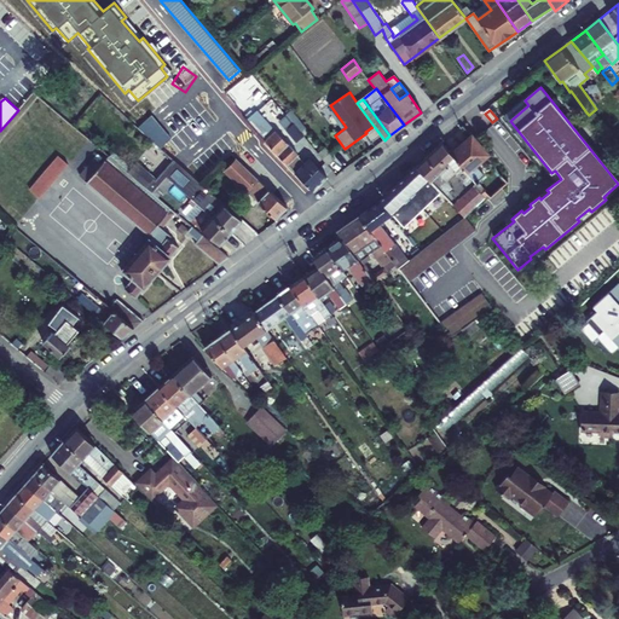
[(264,139),(273,129),(256,111),(248,120),(264,139)]
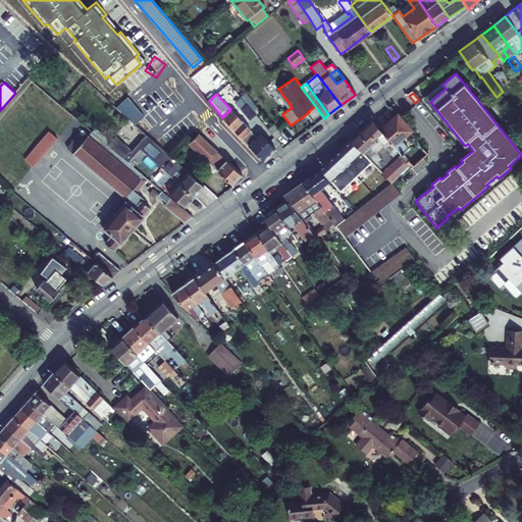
[(247,104),(253,112),(255,110),(243,94),(239,98),(246,105),(247,104)]
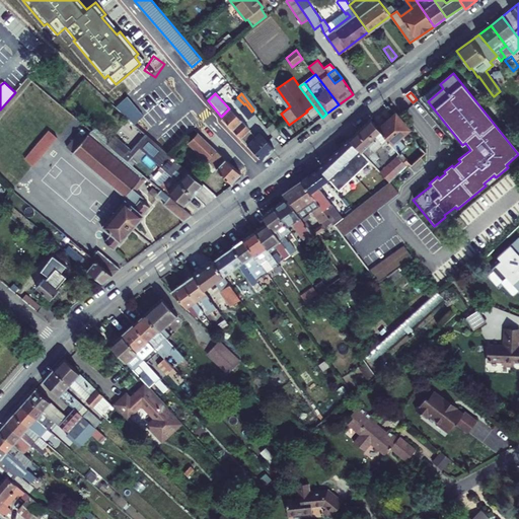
[(253,115),(251,112),(245,103),(244,104),(239,109),(247,120),(253,115)]
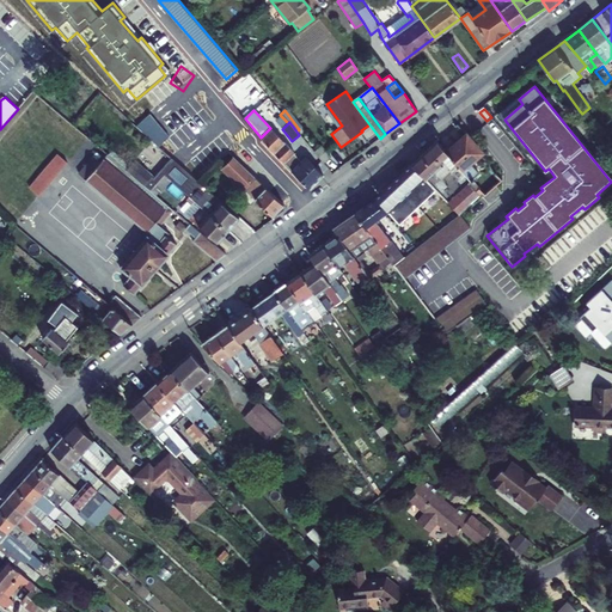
[(282,141),(270,128),(261,138),(263,140),(286,163),(294,153),(282,141)]
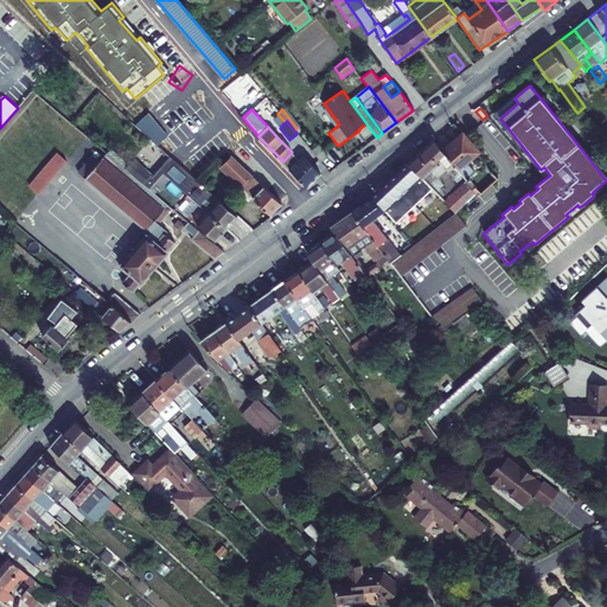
[(477,154),(478,152),(461,133),(441,149),(445,153),(458,172),(464,181),(470,189),(473,184),(477,187),(475,187),(481,195),(490,186),(497,180),(491,172),(481,180),(466,163),(477,154)]
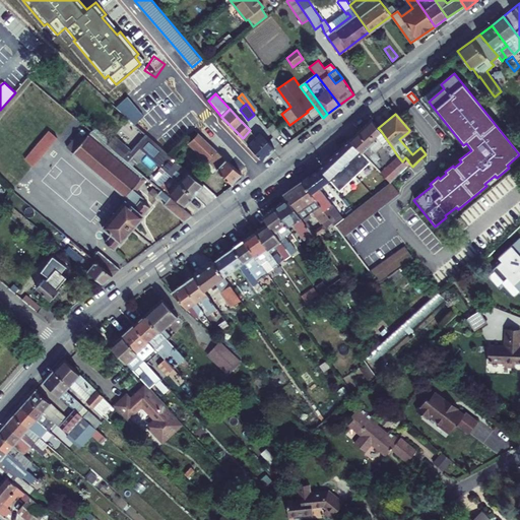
[(392,147),(381,131),(378,128),(371,121),(349,140),(370,161),(390,182),(397,176),(407,167),(402,161),(397,155),(392,147)]
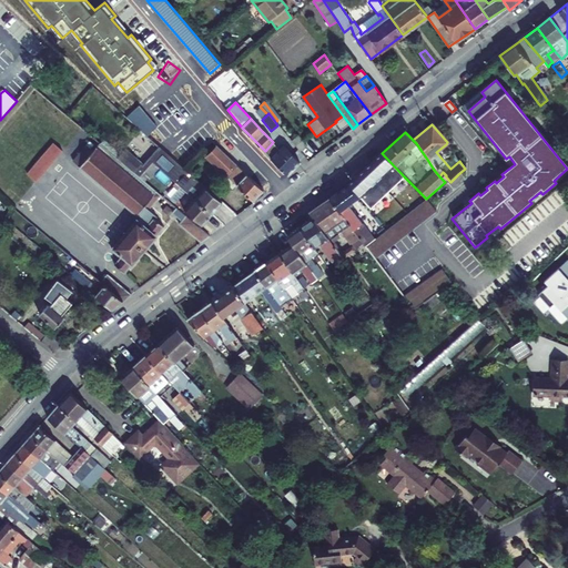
[(291,141),(300,151),(305,146),(297,135),(291,141)]
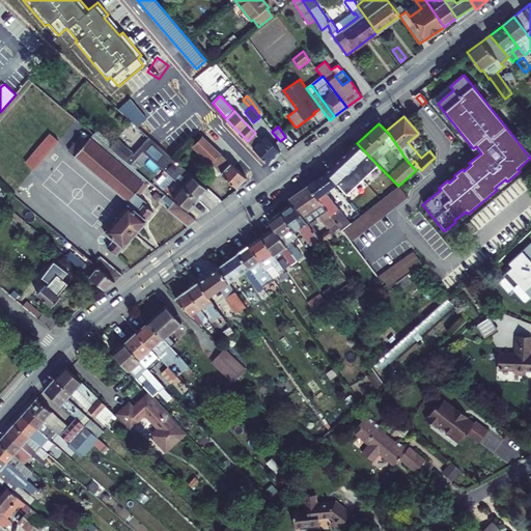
[(58,140),(49,133),(25,162),(33,169),(58,140)]
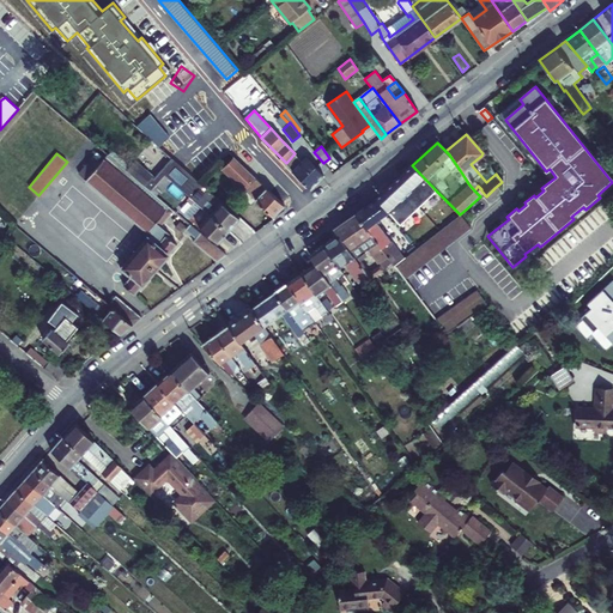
[(161,225),(173,211),(152,193),(144,186),(126,170),(107,155),(98,164),(91,158),(78,173),(150,234),(157,225),(159,226),(161,225)]
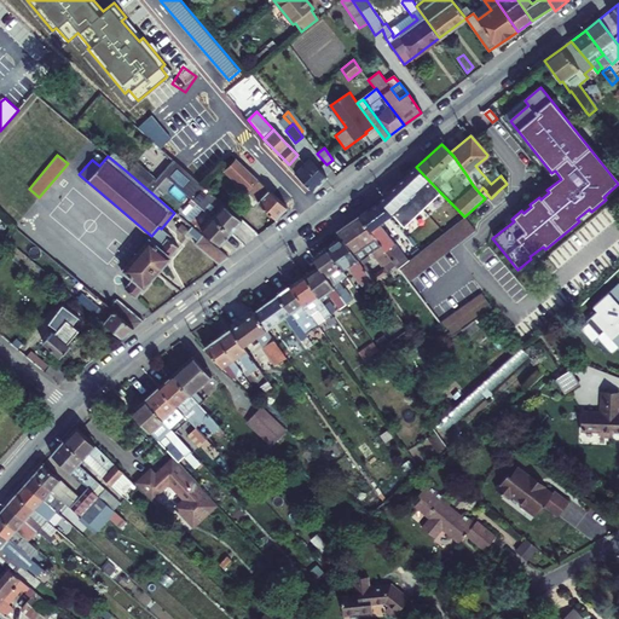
[(287,206),(235,158),(224,171),(275,218),(287,206)]
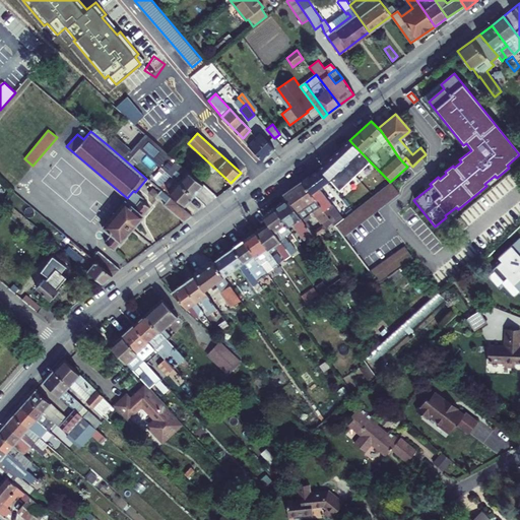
[(164,173),(169,178),(180,187),(192,197),(203,185),(188,173),(145,134),(130,151),(128,149),(129,148),(114,136),(107,144),(122,157),(129,164),(139,151),(164,173)]
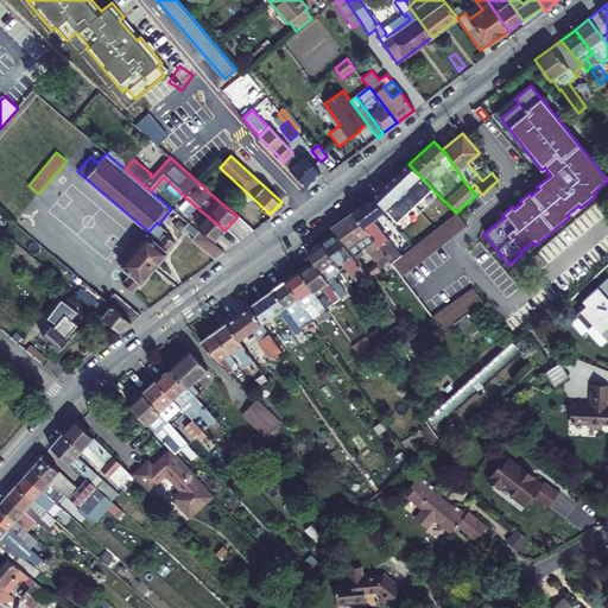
[(291,168),(308,184),(320,173),(303,157),(291,168)]
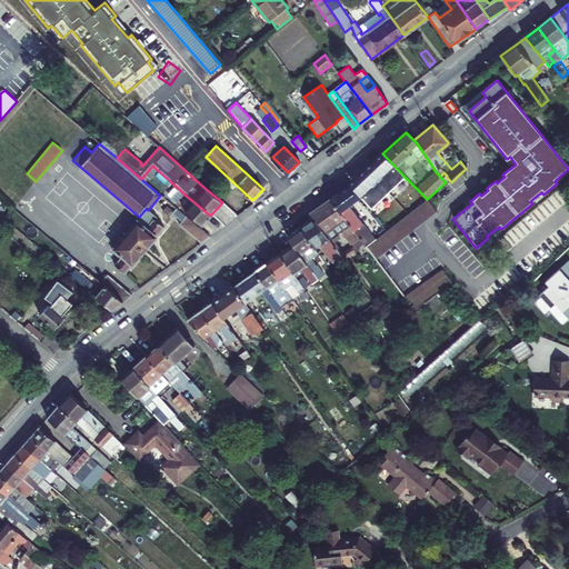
[(382,153),(347,187),(359,199),(370,211),(405,177),(382,153)]
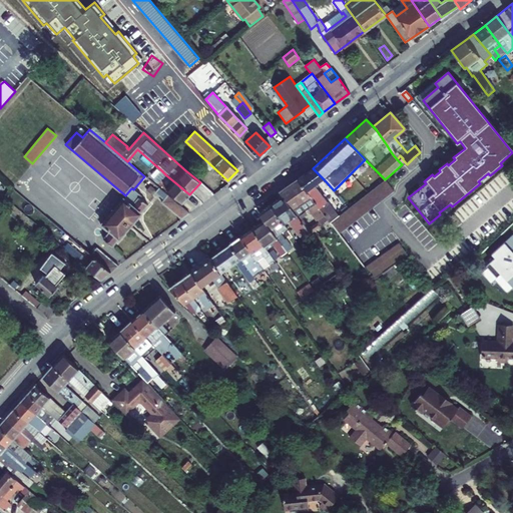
[(313,168),(298,180),(324,215),(330,223),(338,216),(315,186),(324,179),(313,168)]
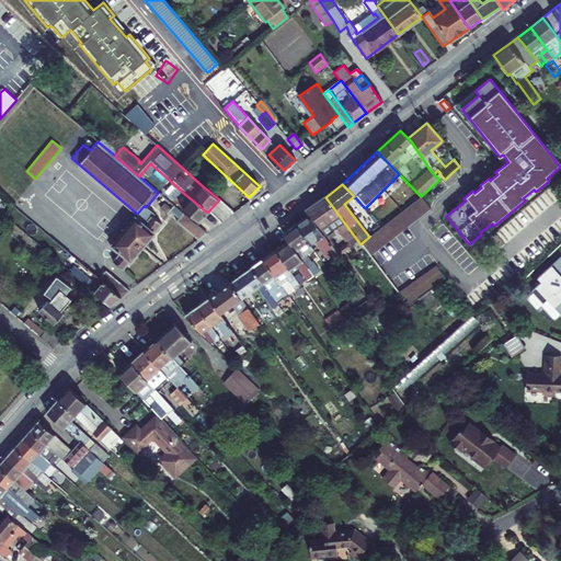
[(182,192),(176,186),(168,196),(198,222),(207,213),(194,202),(182,192)]
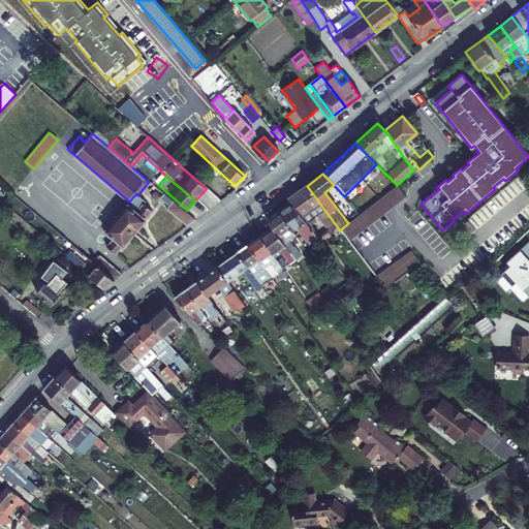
[(325,229),(334,222),(307,186),(288,198),(291,203),(307,223),(316,217),(325,229)]
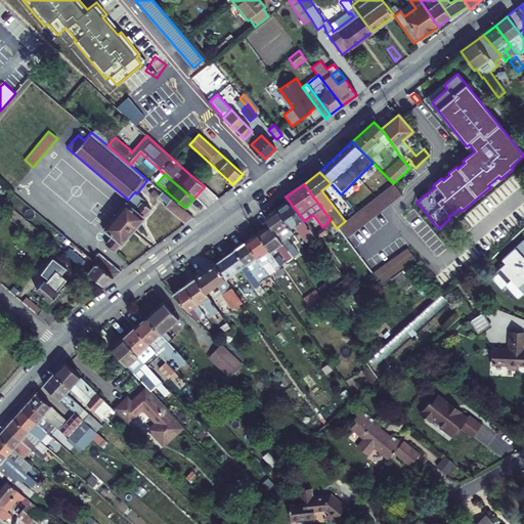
[(356,213),(337,228),(346,239),(402,197),(393,184),(356,213)]
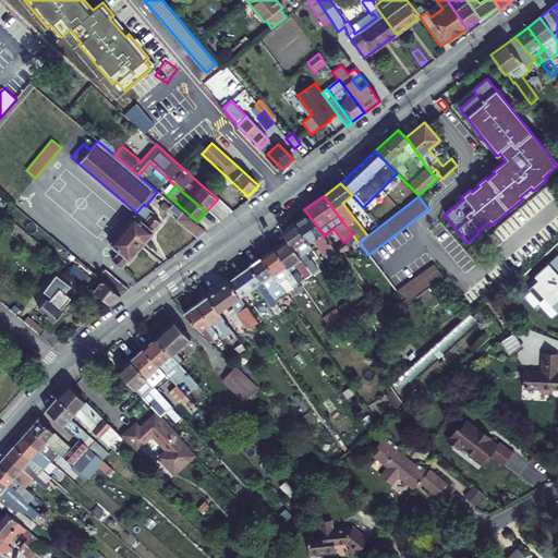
[(174,220),(196,240),(206,232),(172,204),(168,209),(177,217),(174,220)]
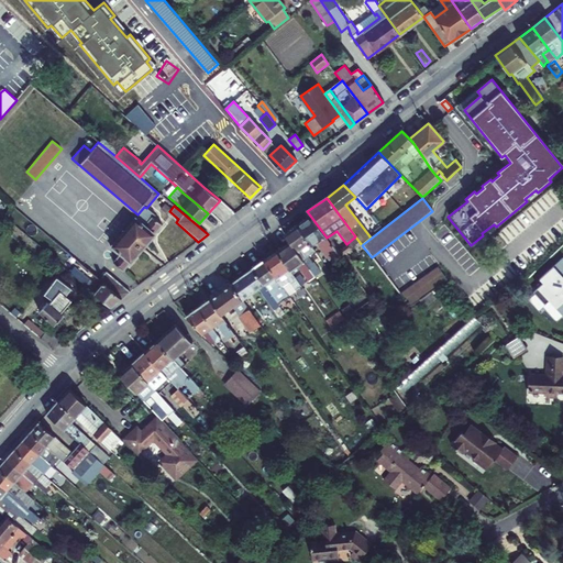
[(138,214),(135,218),(123,231),(143,247),(162,225),(163,224),(154,217),(156,214),(147,207),(146,208),(144,207),(138,214)]
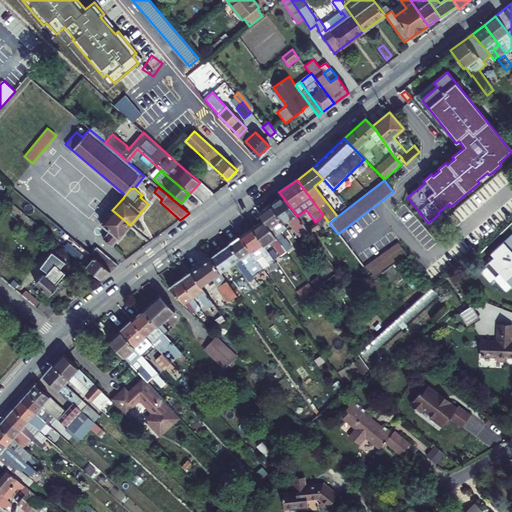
[(297,216),(282,196),(269,205),(283,224),(287,221),(299,237),(303,234),(307,231),(297,216)]
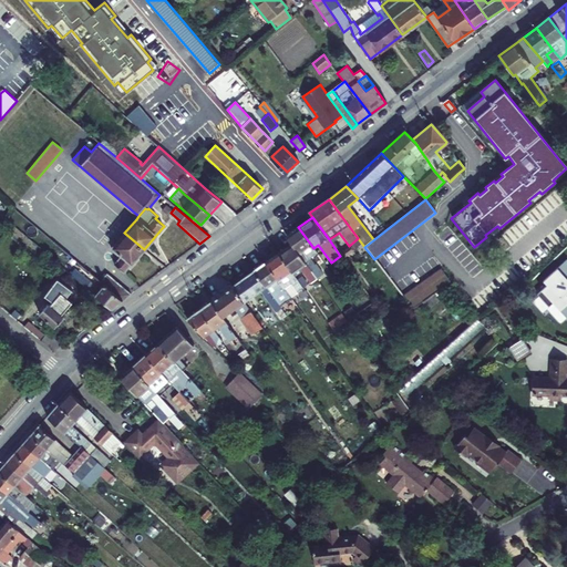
[(317,254),(313,248),(298,227),(286,236),(291,244),(317,280),(323,276),(310,258),(317,254)]
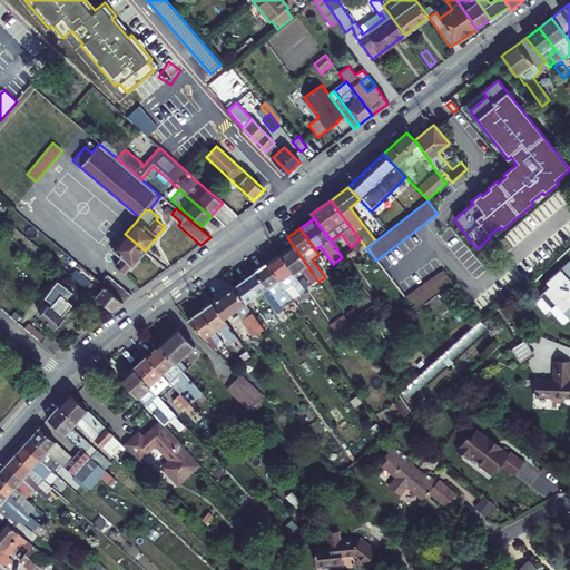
[(145,251),(125,234),(111,249),(119,256),(111,264),(125,275),(145,251)]
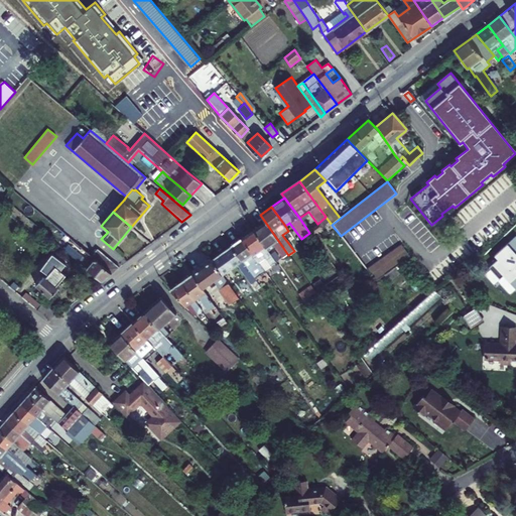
[(288,255),(265,222),(253,231),(269,253),(273,249),(280,260),(288,255)]
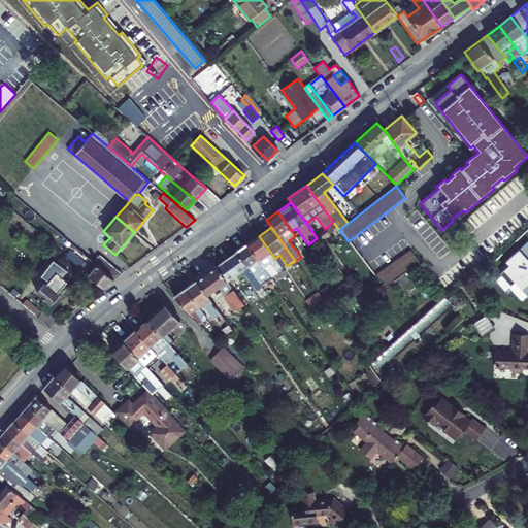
[(275,259),(259,236),(248,244),(270,277),(277,272),(283,269),(275,259)]
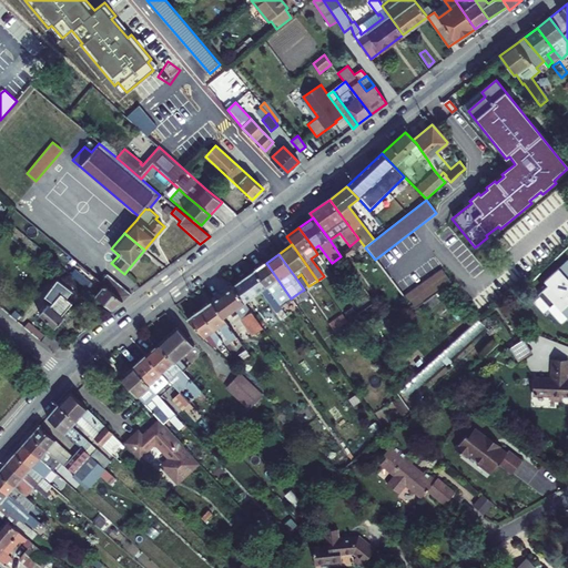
[(345,262),(341,256),(336,260),(341,265),(345,262)]
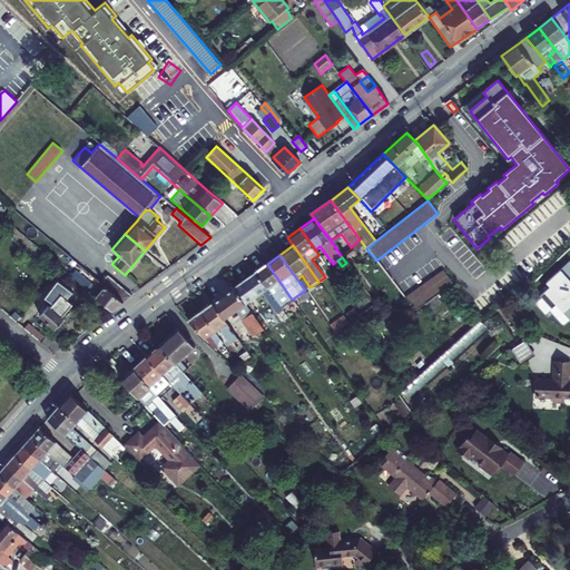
[(569,261),(544,284),(546,284),(547,284),(549,286),(549,287),(539,296),(550,310),(554,305),(569,322),(569,261)]
